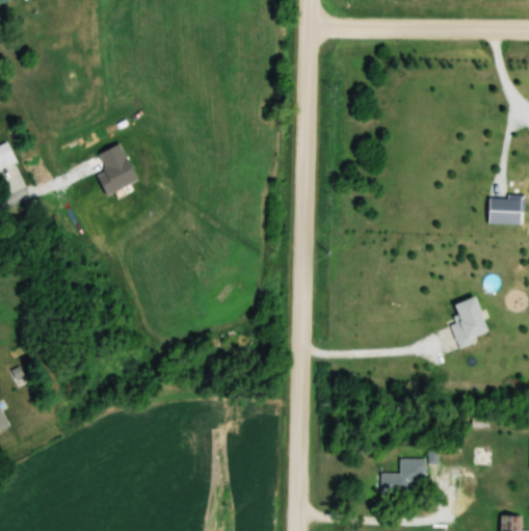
[(8,141),(0,144),(0,169),(18,162),(8,141)]
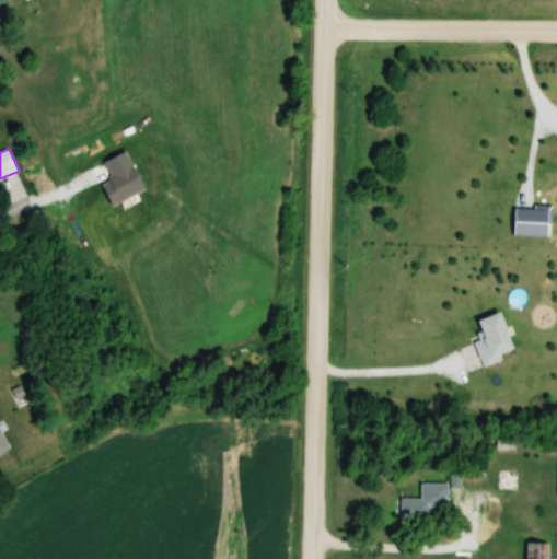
[(0,454),(11,450),(0,423),(0,454)]
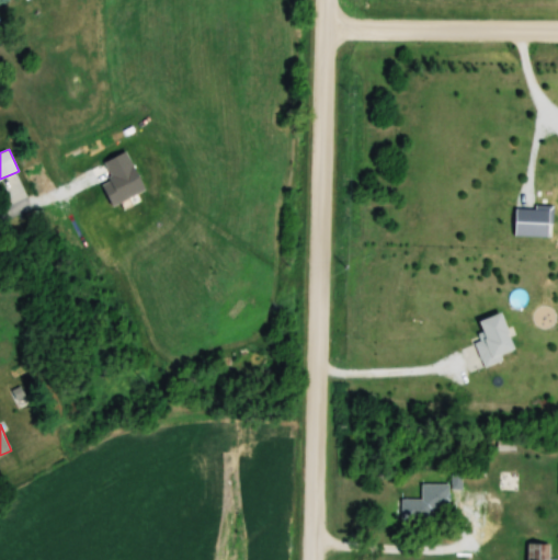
[(516,452),(517,436),(500,436),(499,450),(516,452)]
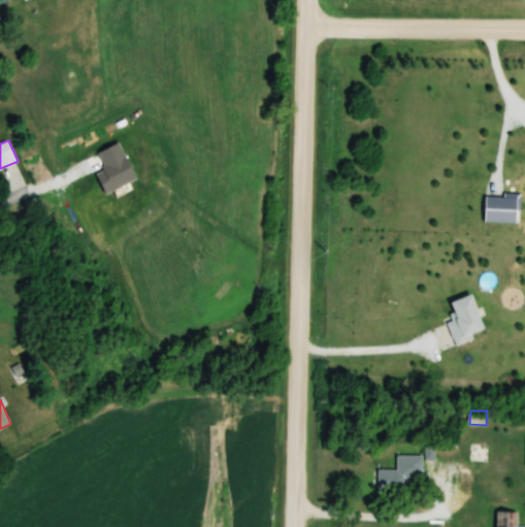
[(490,461),(490,443),(472,443),(472,461),(490,461)]
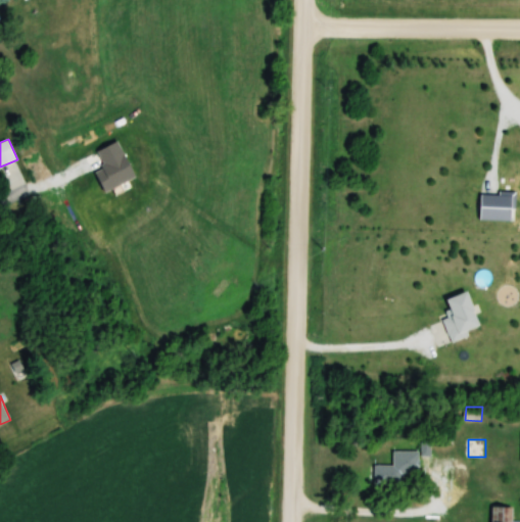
[(405,465),(378,465),(378,485),(405,485),(405,465)]
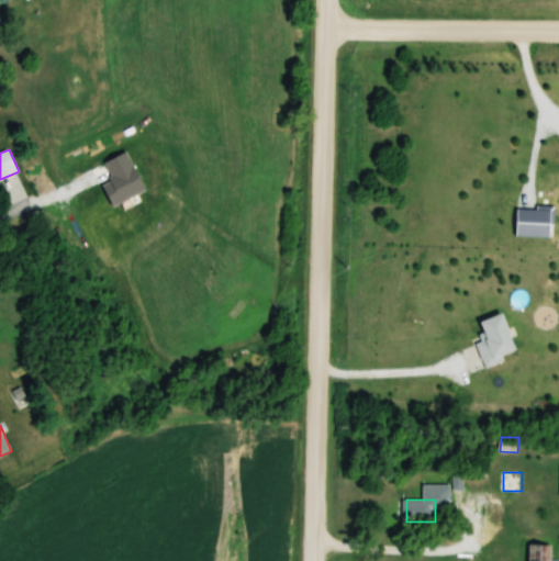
[(558,560),(551,560),(551,546),(529,546),(528,560),(558,560)]
